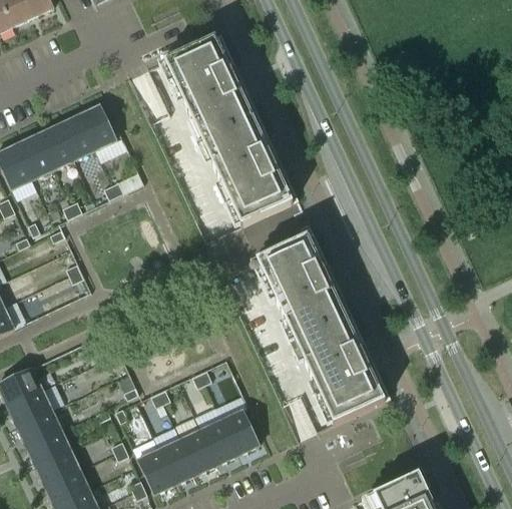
[(0,0),(0,32),(14,26),(2,0),(0,0)]
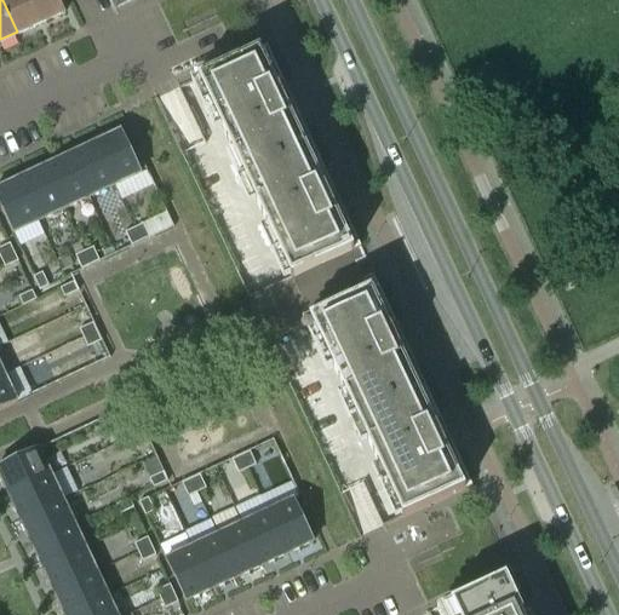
[(3,0),(17,32),(41,21),(30,0),(3,0)]
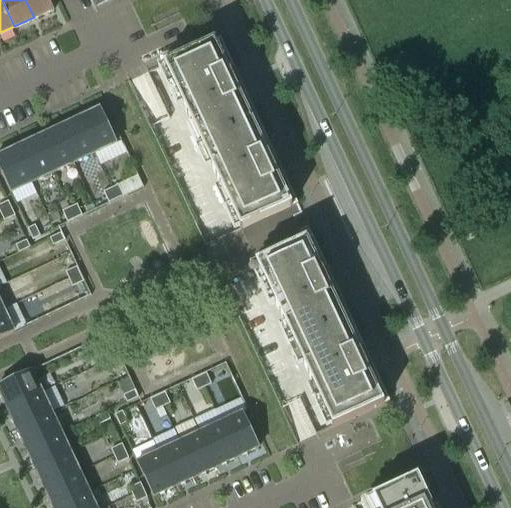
[(25,0),(34,17),(54,8),(51,0),(25,0)]
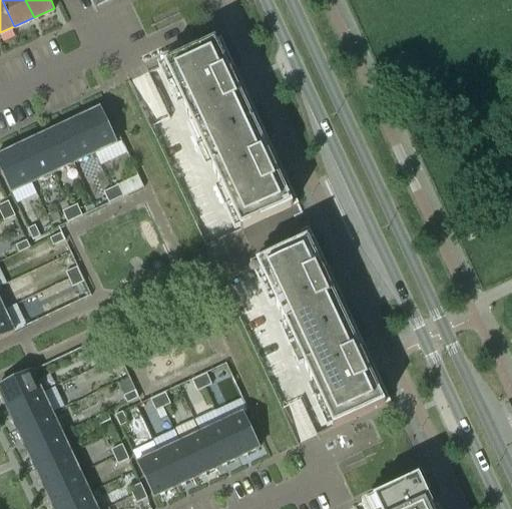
[(223,39),(221,35),(164,61),(241,226),(241,227),(299,201),(286,172),(267,133),(252,102),(234,63),(223,39)]
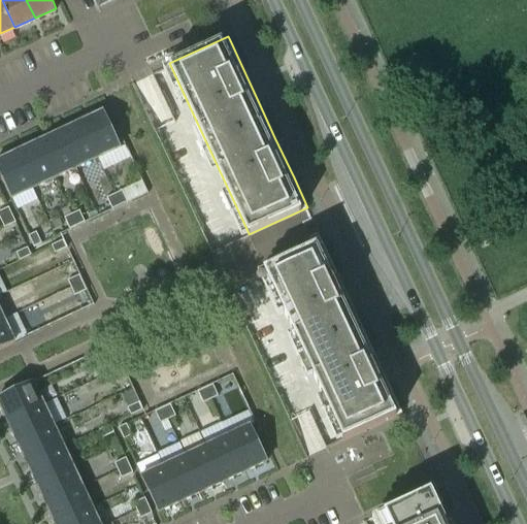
[(81,119),(98,155),(120,144),(103,108),(81,119)]
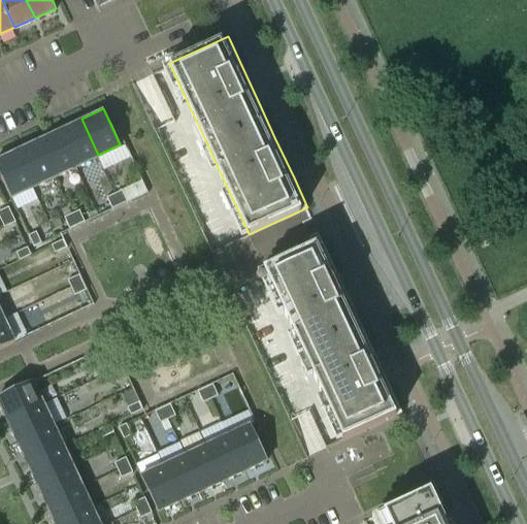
[(76,165),(98,155),(81,119),(60,129),(76,165)]
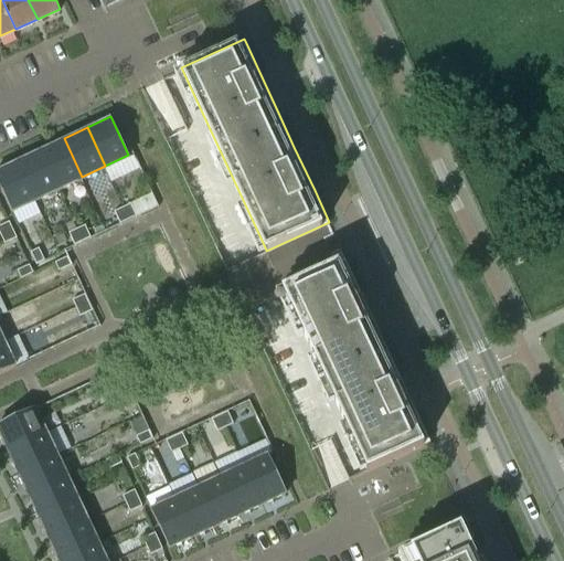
[(82,177),(64,138),(41,149),(59,188),(82,177)]
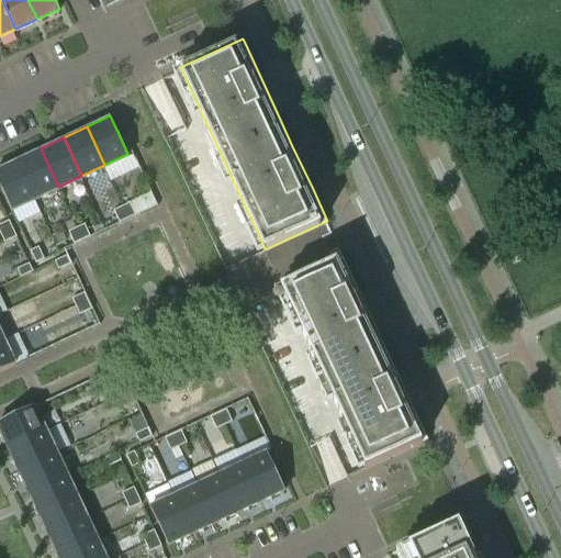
[(35,198),(58,187),(41,148),(18,159),(35,198)]
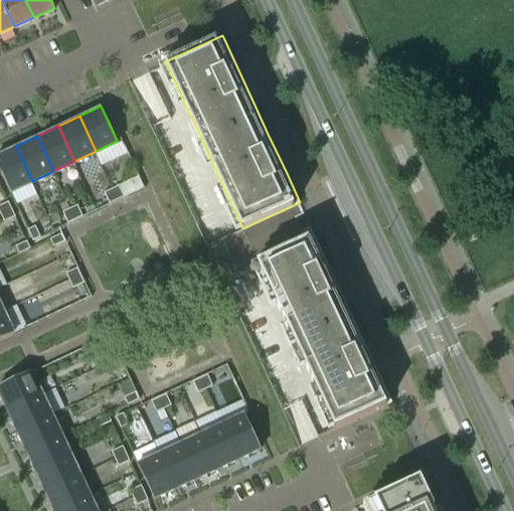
[(32,181),(16,146),(0,153),(0,166),(11,191),(32,181)]
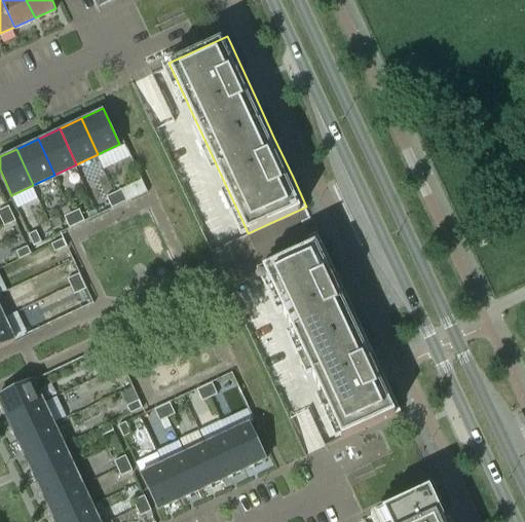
[(122,187),(114,191),(119,201),(127,198),(122,187)]
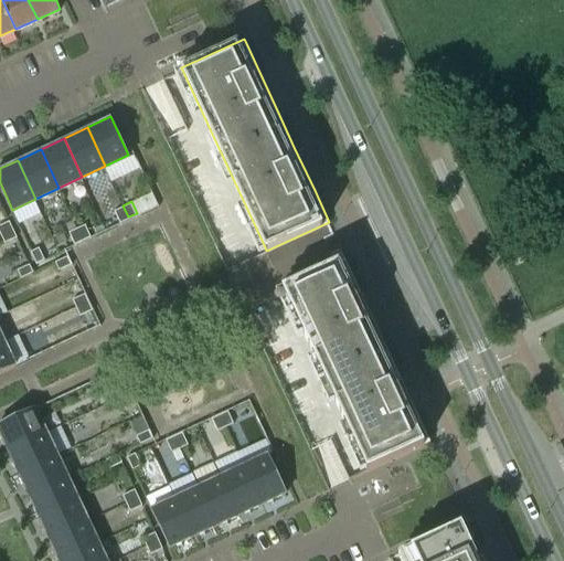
[(128,217),(123,205),(115,209),(120,221),(128,217)]
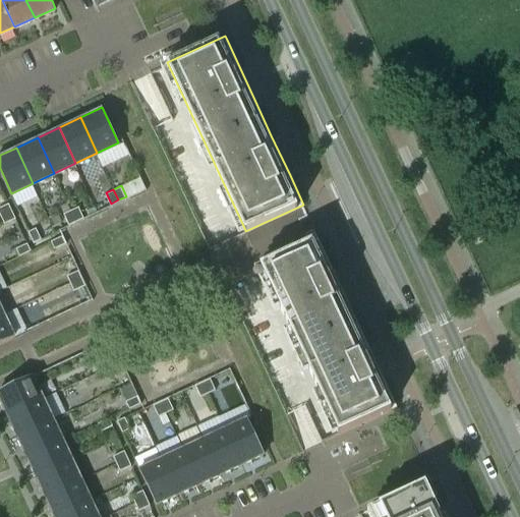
[(0,206),(0,212),(1,215),(12,210),(9,202),(0,206)]
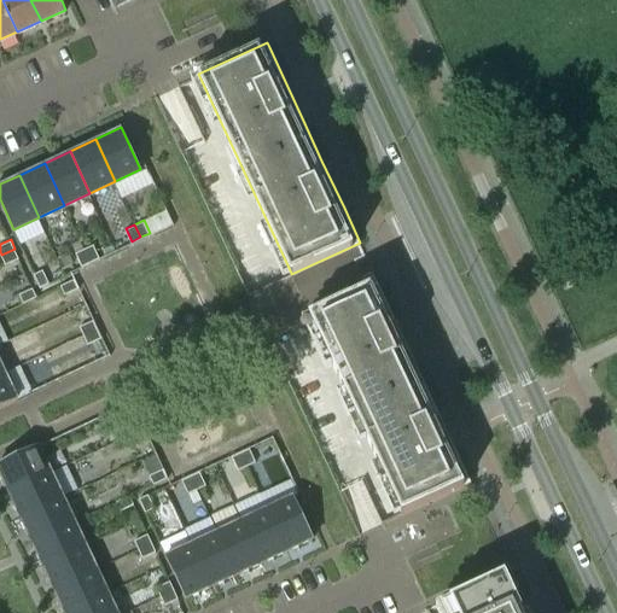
[(91,261),(99,256),(93,243),(85,247),(91,261)]
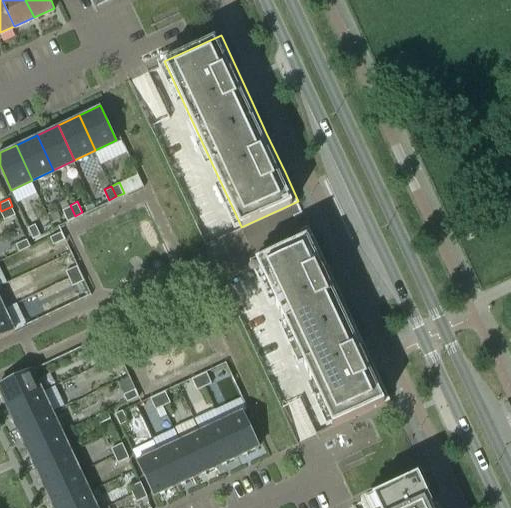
[(75,216),(70,205),(63,208),(68,219),(75,216)]
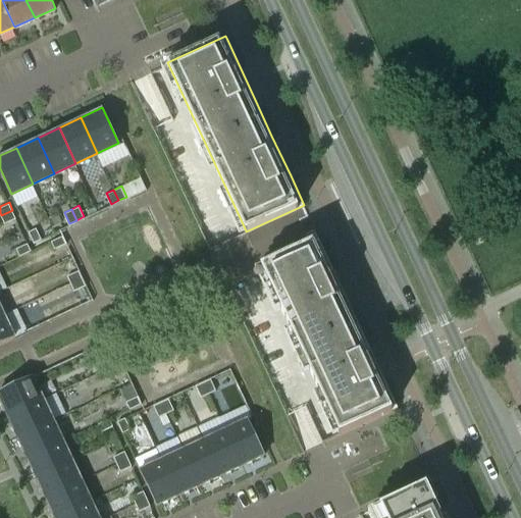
[(1,215),(5,222),(16,217),(12,210),(1,215)]
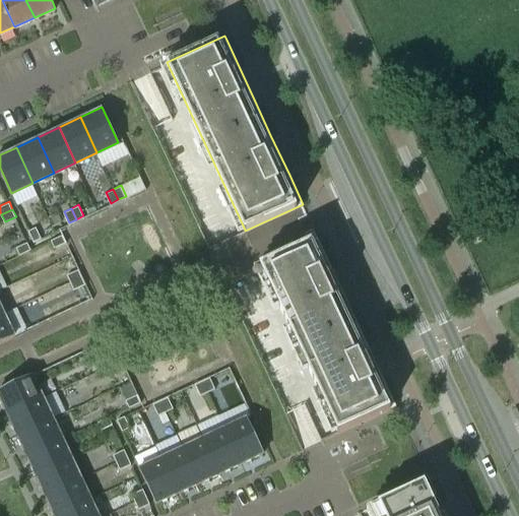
[(42,237),(37,226),(28,230),(34,241),(42,237)]
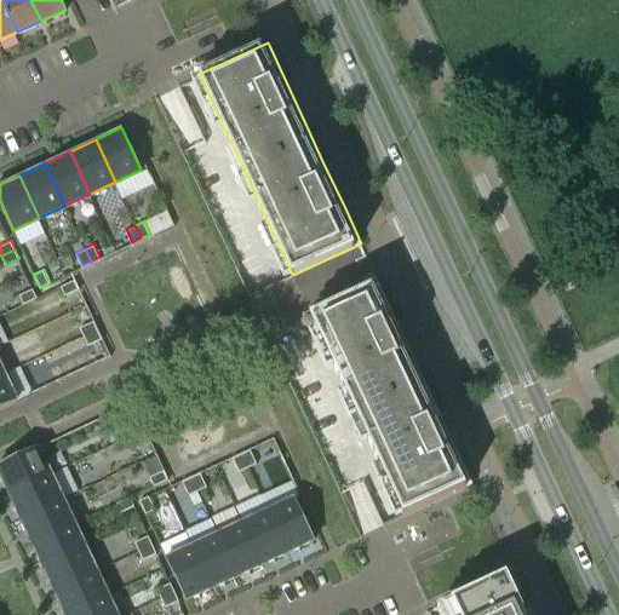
[(66,294),(79,288),(74,279),(61,285),(66,294)]
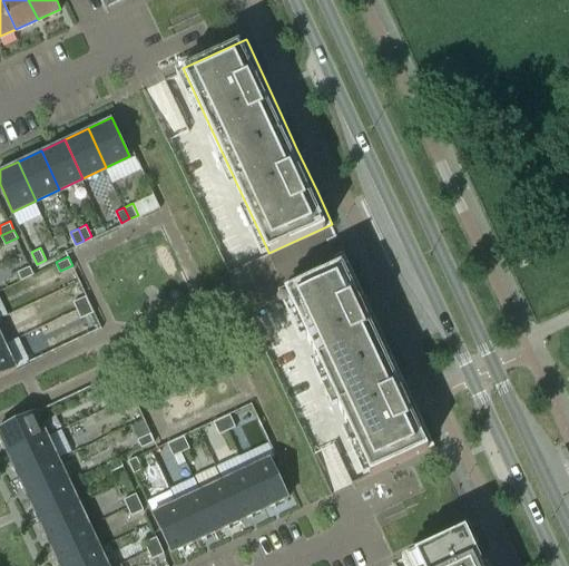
[(290,286),(285,289),(285,290),(287,293),(370,470),(371,472),(371,474),(434,445),(420,412),(399,368),(383,334),(363,291),(350,262),(349,259),(290,286)]
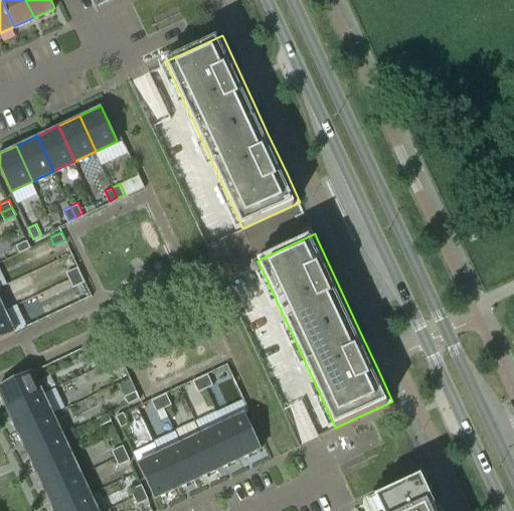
[(16,243),(19,251),(30,245),(27,238),(16,243)]
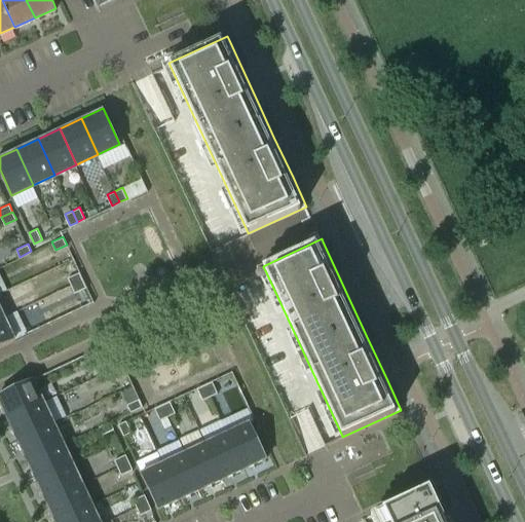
[(68,276),(72,284),(82,278),(79,271),(68,276)]
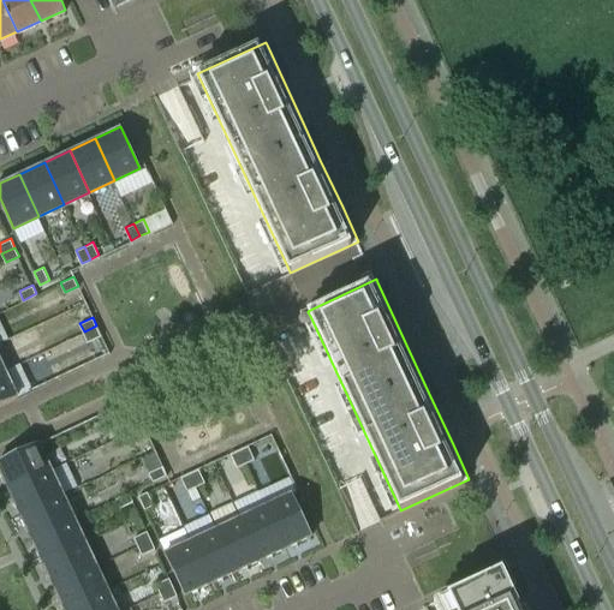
[(96,326),(84,332),(88,341),(101,335),(96,326)]
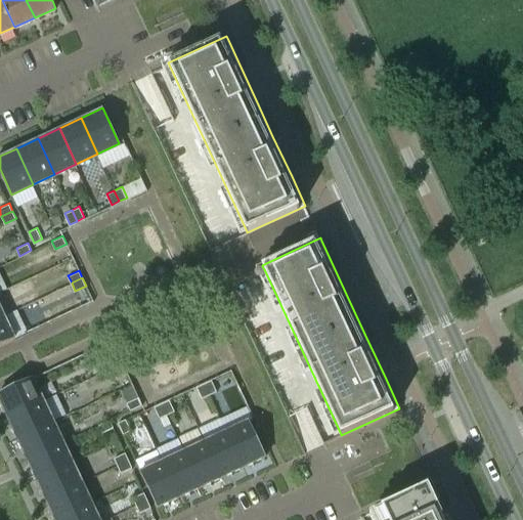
[(5,316),(0,317),(0,343),(14,337),(5,316)]
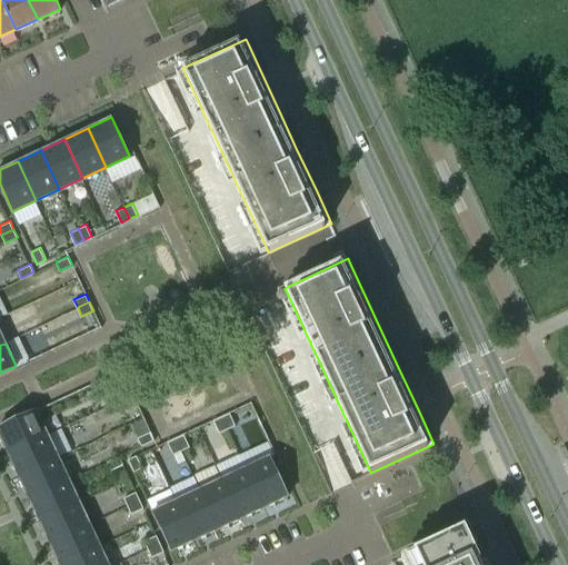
[(116,390),(120,398),(132,393),(128,385),(116,390)]
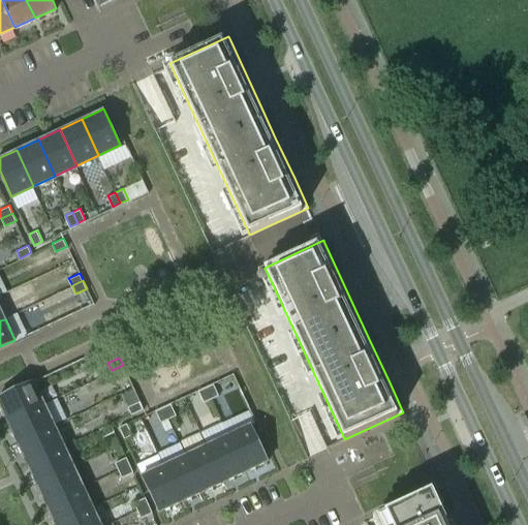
[(123,365),(112,370),(115,378),(126,373),(123,365)]
